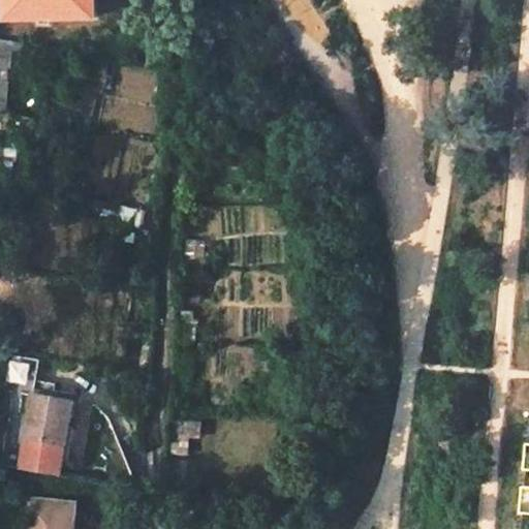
[(0,0),(1,18),(95,16),(94,0),(0,0)]
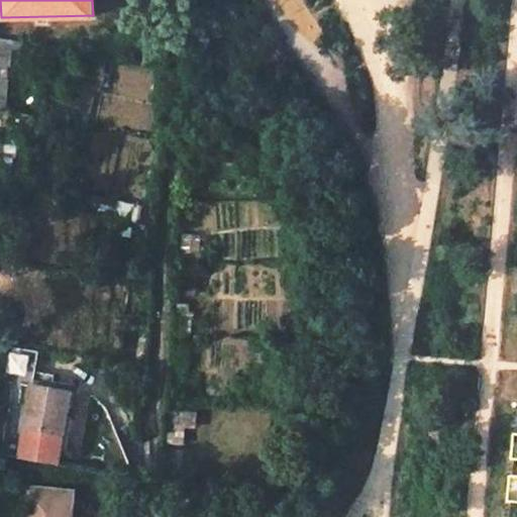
[(1,348),(2,362),(20,365),(21,350),(1,348)]
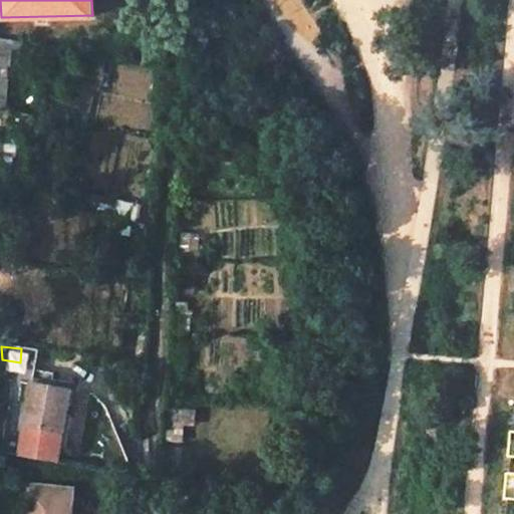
[(61,465),(73,394),(36,387),(24,458),(61,465)]
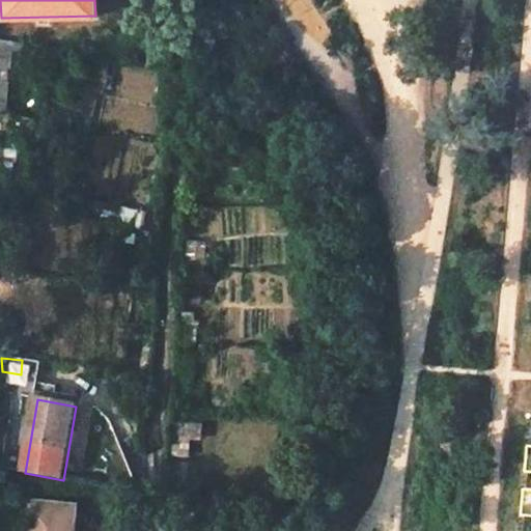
[(530,445),(525,445),(522,473),(530,473),(530,490),(522,488),(520,516),(530,516),(530,445)]
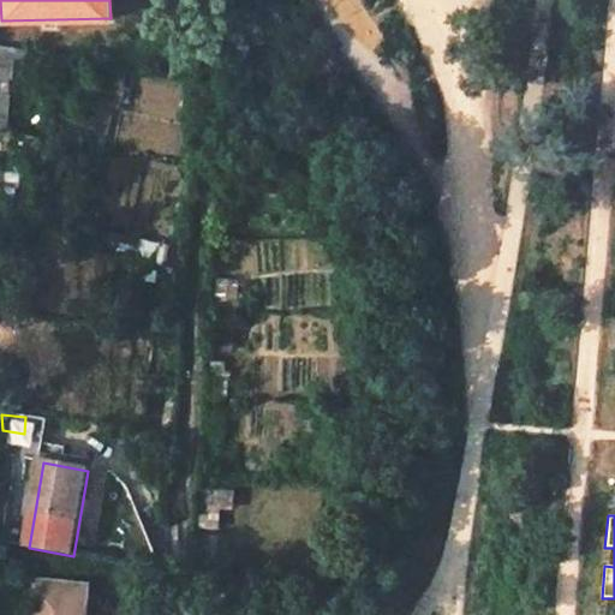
[(79,614),(82,589),(27,584),(24,614),(79,614)]
